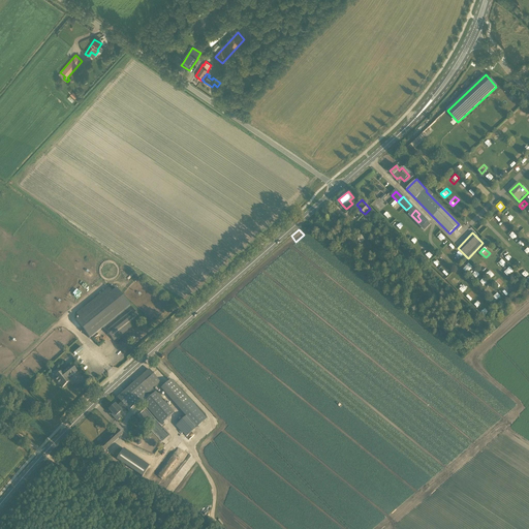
[(376,251),(370,257),(375,262),(380,255),(376,251)]
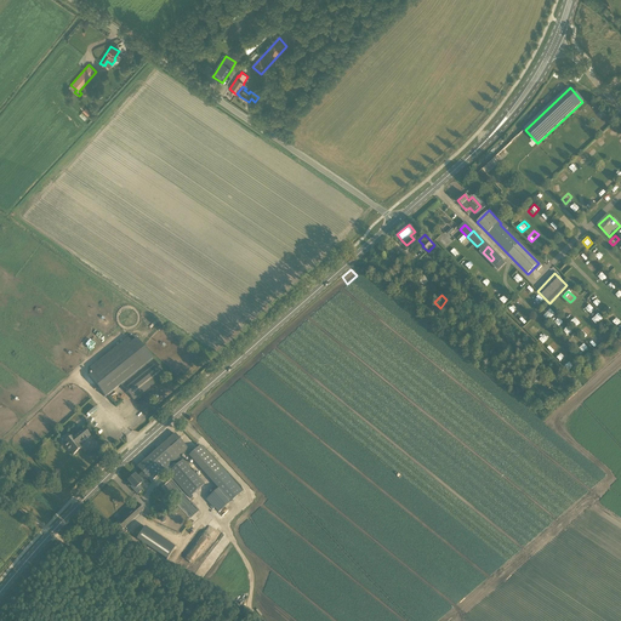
[(536,307),(542,300),(537,296),(531,302),(536,307)]
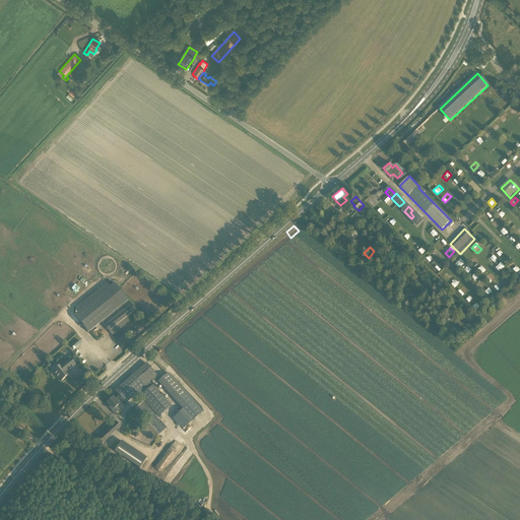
[(430,262),(435,257),(432,253),(426,259),(430,262)]
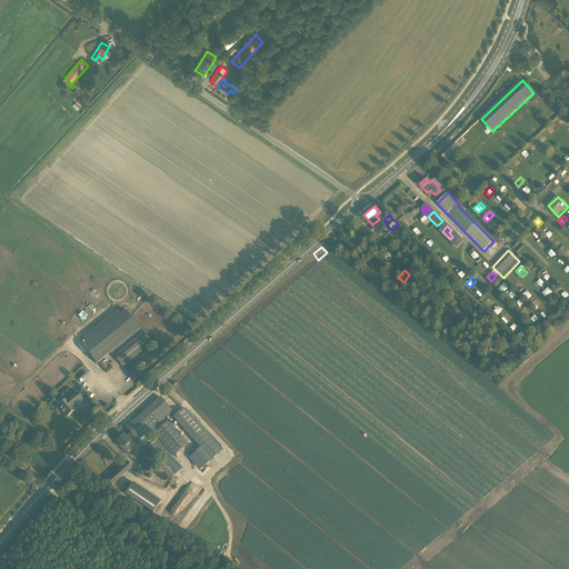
[(537,289),(543,283),(540,279),(533,285),(537,289)]
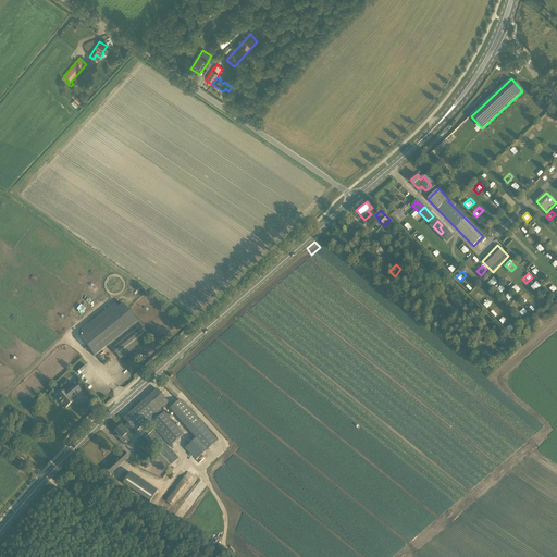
[(507,285),(514,280),(509,275),(504,281),(507,285)]
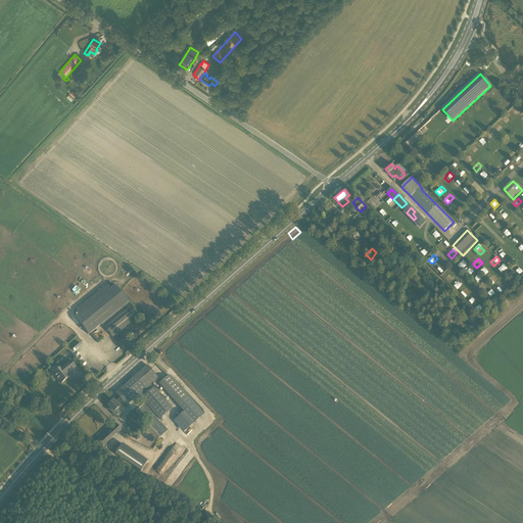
[(462,270),(468,265),(463,260),(458,267),(462,270)]
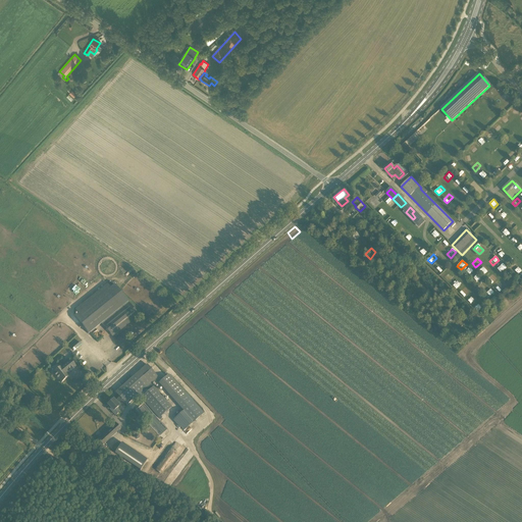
[(436,269),(440,273),(445,269),(439,265),(436,269)]
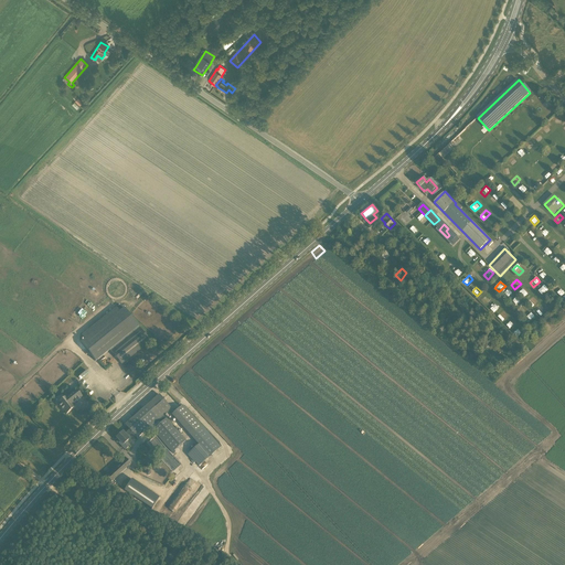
[(524,287),(519,294),(523,298),(530,291),(524,287)]
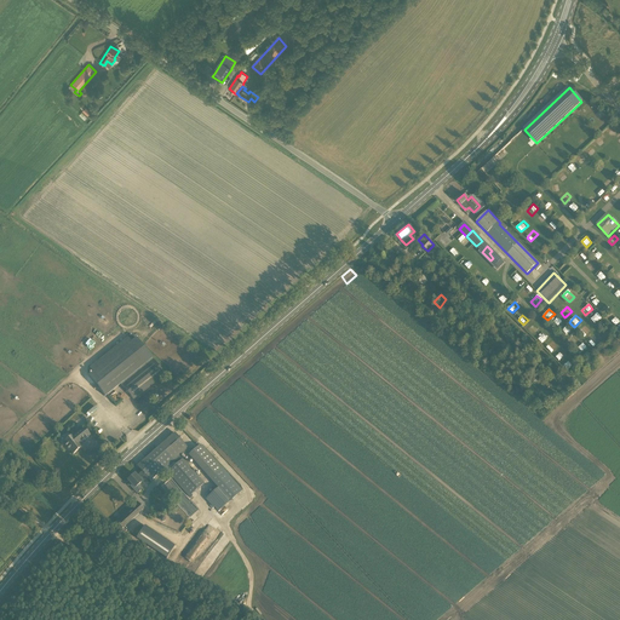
[(557,328),(562,322),(558,317),(552,323),(557,328)]
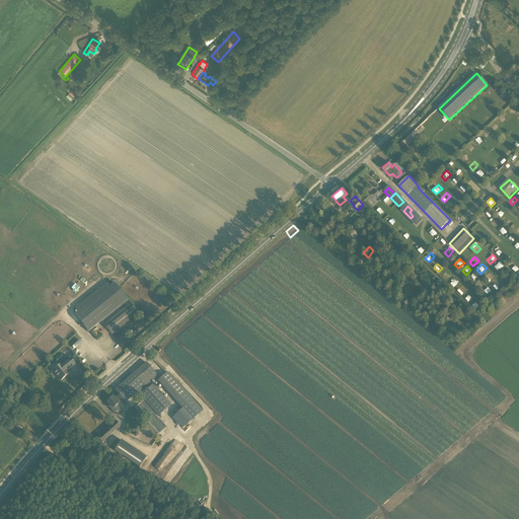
[(446,280),(452,275),(448,271),(443,276),(446,280)]
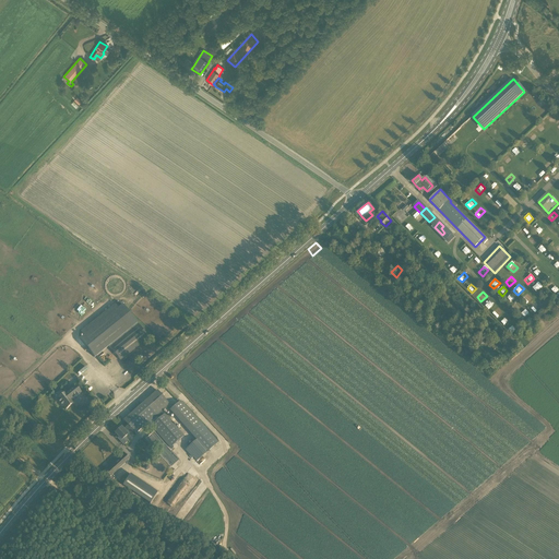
[(526,304),(532,298),(527,294),(522,299),(526,304)]
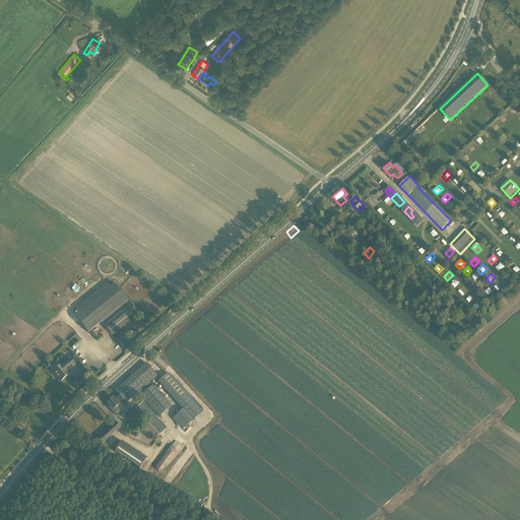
[(481,280),(476,286),(480,289),(485,284),(481,280)]
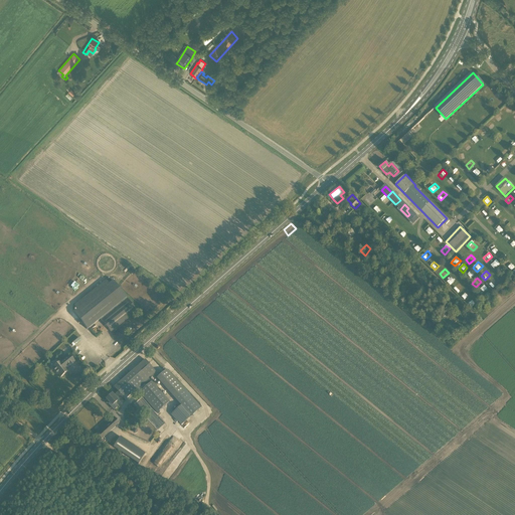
[(493,289),(499,283),(494,279),(489,285),(493,289)]
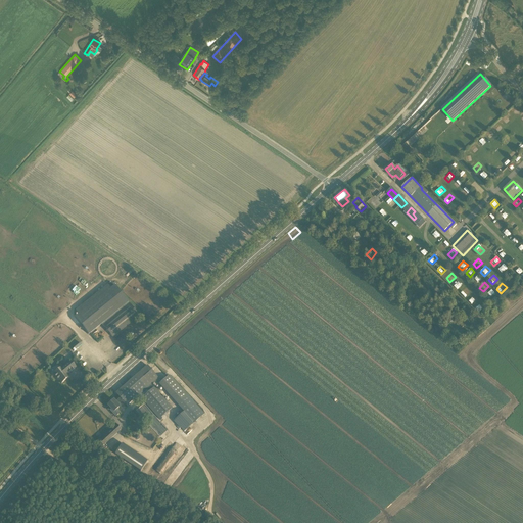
[(110,289),(78,316),(75,318),(89,335),(129,302),(114,285),(110,289)]
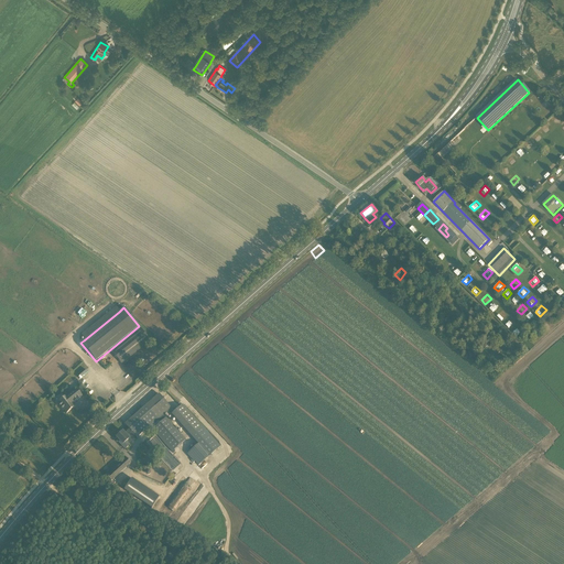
[(524,318),(528,323),(534,316),(531,313),(524,318)]
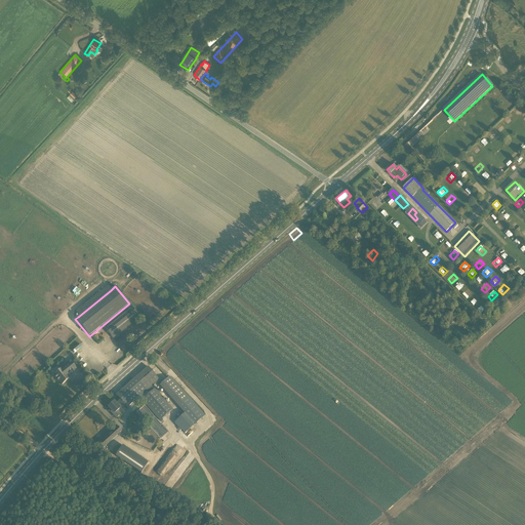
[(476,297),(471,303),(474,306),(479,300),(476,297)]
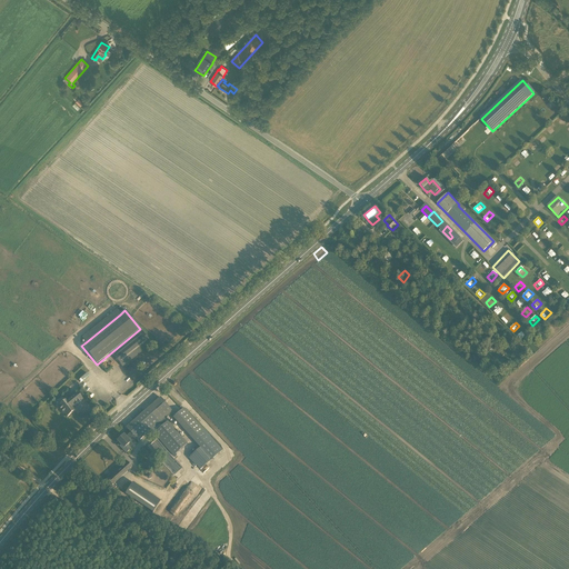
[(111,353),(119,362),(122,367),(151,343),(141,330),(111,353)]
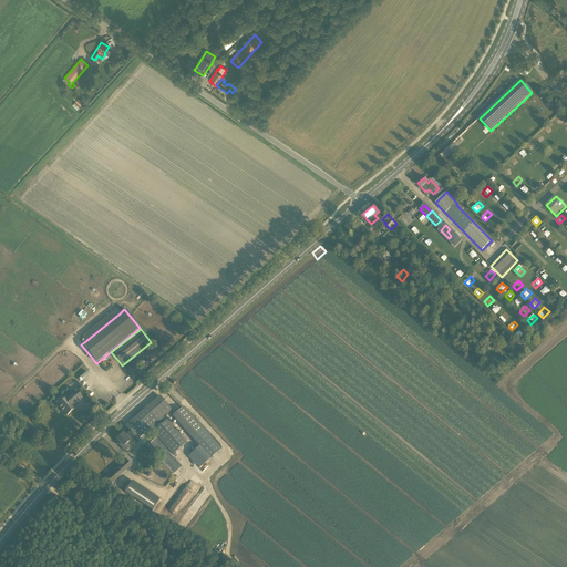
[(63,412),(66,415),(74,410),(72,406),(82,399),(76,392),(66,400),(65,399),(59,405),(59,406),(58,406),(63,413),(63,412)]
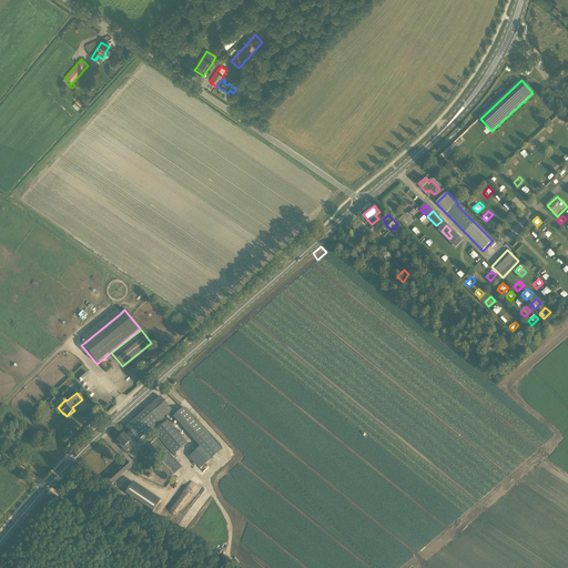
[(125,427),(131,434),(134,437),(138,440),(144,435),(146,436),(150,434),(154,439),(156,437),(173,456),(188,444),(168,421),(161,426),(158,423),(172,411),(160,397),(125,427)]
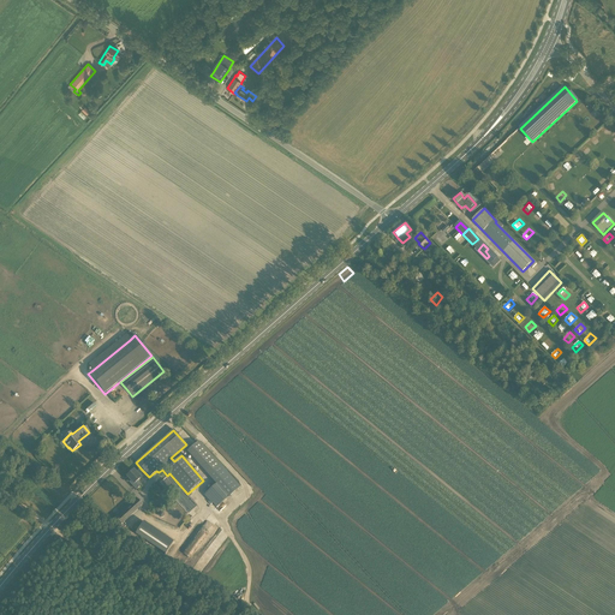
[(208,477),(219,466),(198,443),(187,453),(208,477)]
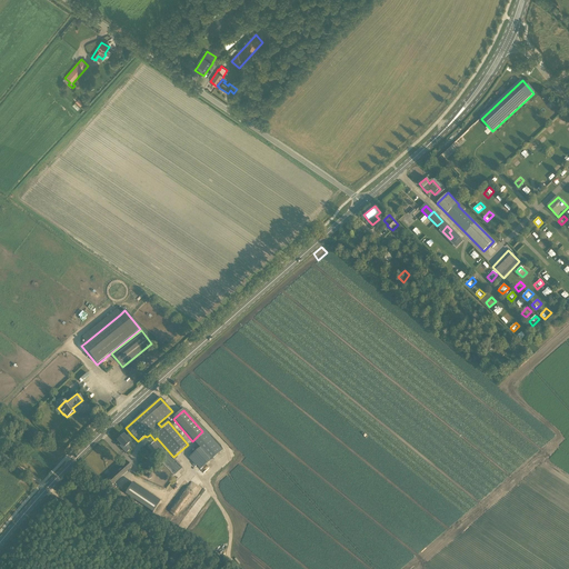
[(221,451),(203,431),(192,440),(200,448),(190,457),(201,469),(221,451)]
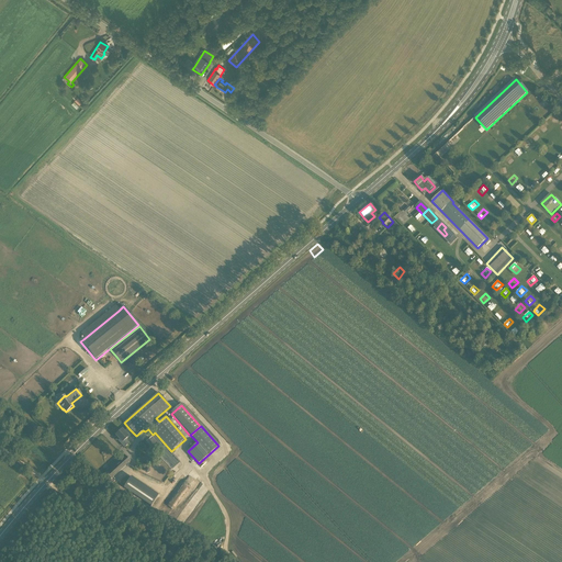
[(119,441),(124,448),(130,444),(125,440),(128,437),(133,433),(130,429),(124,434),(122,430),(115,436),(120,440),(119,441)]
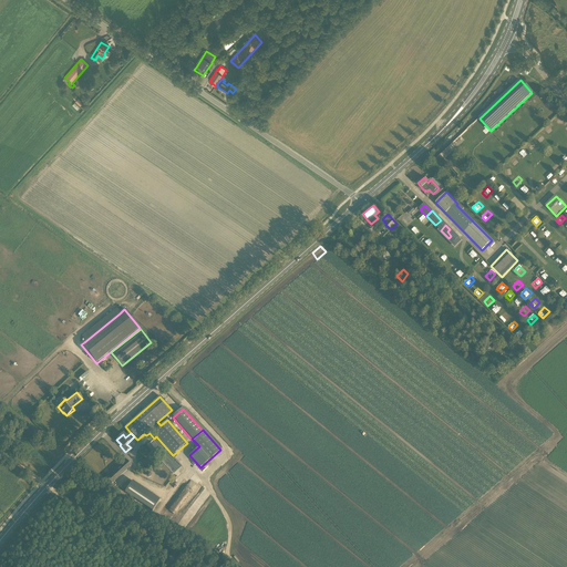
[(131,466),(125,460),(120,464),(126,471),(131,466)]
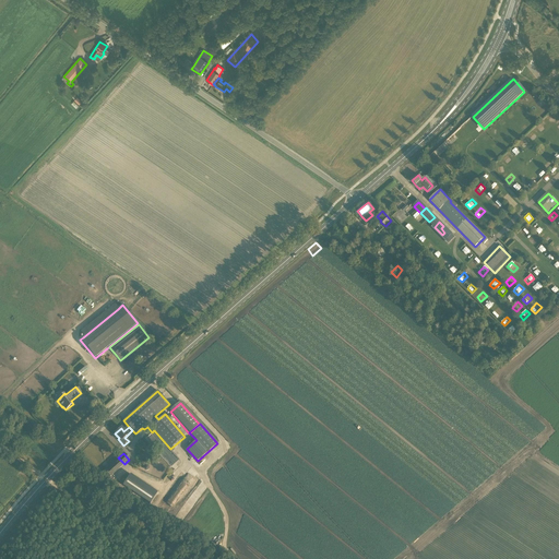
[(151,504),(157,492),(127,475),(120,487),(151,504)]
